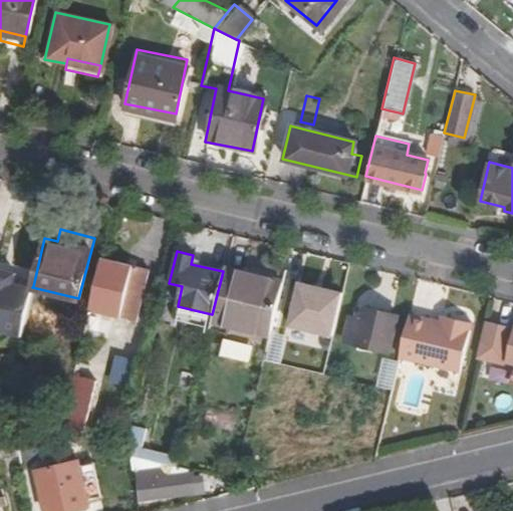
[(150,270),(101,258),(93,292),(110,296),(105,314),(138,321),(150,270)]
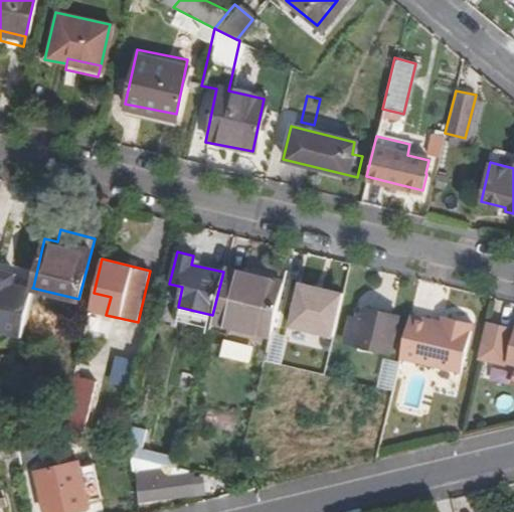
[(0,330),(21,336),(32,288),(33,287),(13,282),(15,273),(0,268),(0,330)]
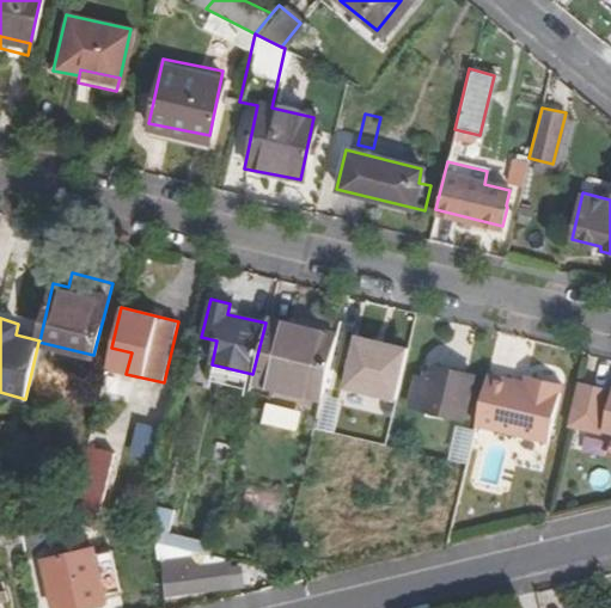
[(322,398),(336,336),(287,324),(266,318),(266,323),(252,374),(251,381),(275,387),(322,398)]
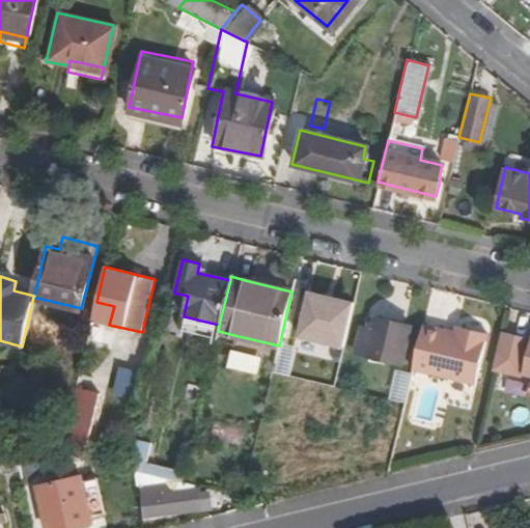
[(303,300),(295,335),(321,341),(329,306),(303,300)]
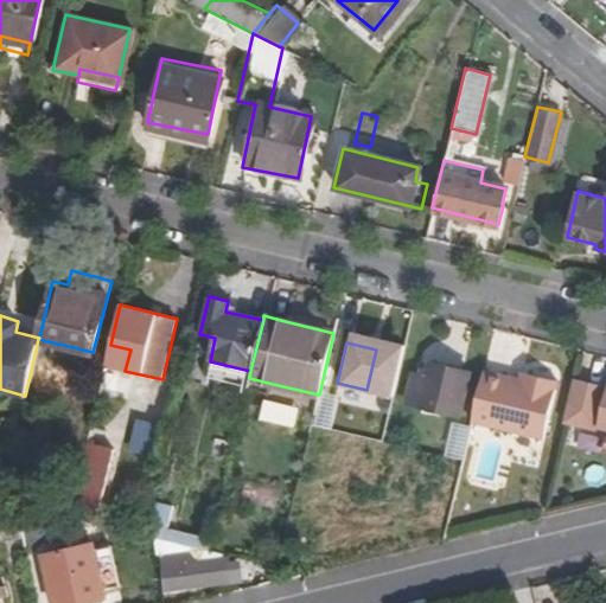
[(408,403),(422,405),(421,414),(431,416),(432,409),(459,415),(471,372),(431,363),(428,376),(415,372),(408,403)]
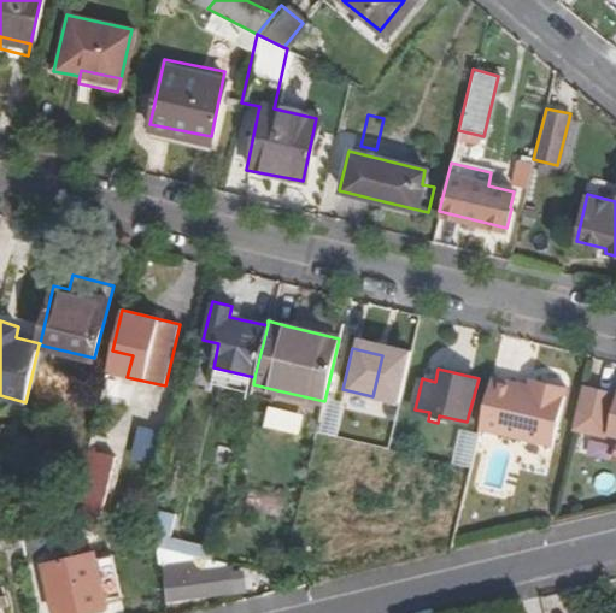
[(492,377),(480,429),(541,443),(555,384),(518,376),(516,383),(492,377)]
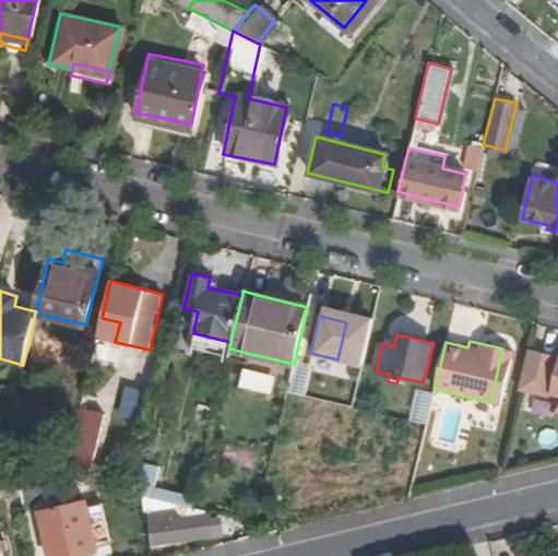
[(557,355),(526,347),(517,388),(549,397),(550,393),(557,395),(557,403),(555,416),(557,416),(557,355)]
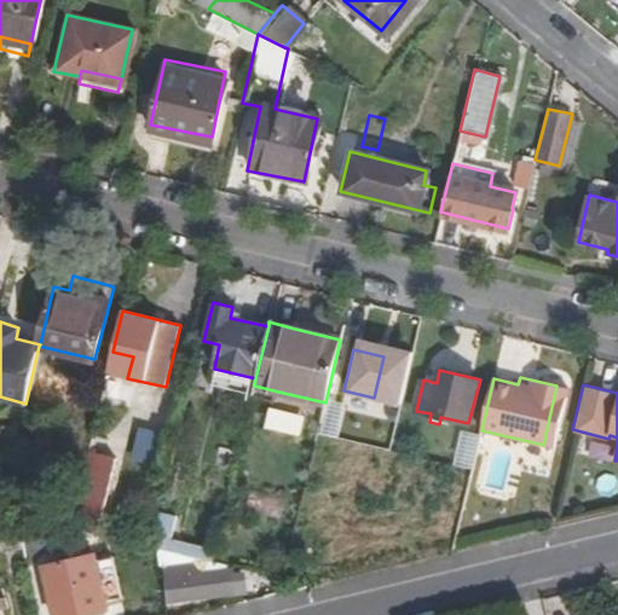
[(240,498),(271,504),(288,427),(256,421),(240,498)]
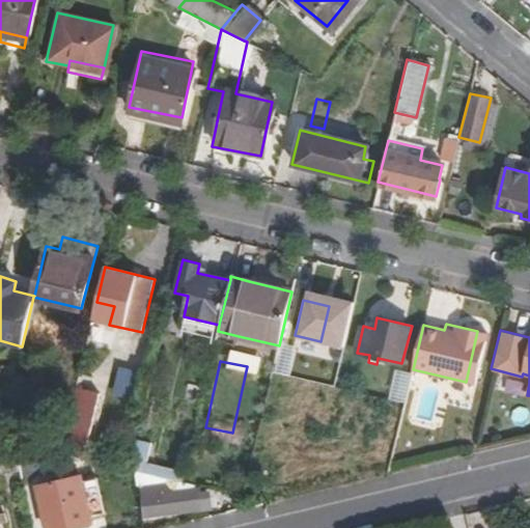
[(131,393),(138,368),(121,364),(114,389),(131,393)]
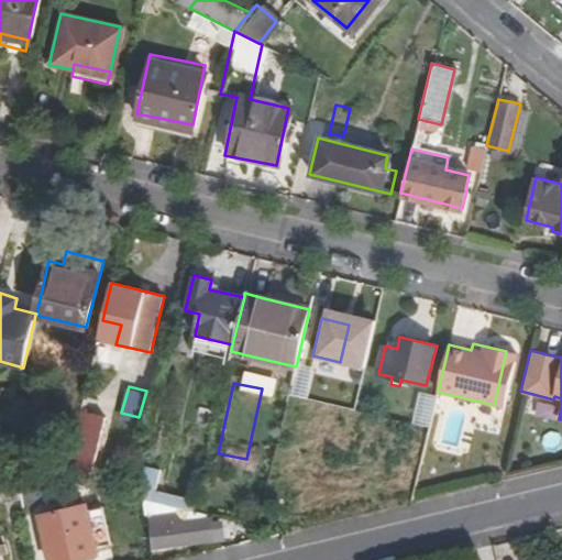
[(442,402),(437,438),(458,441),(463,404),(442,402)]
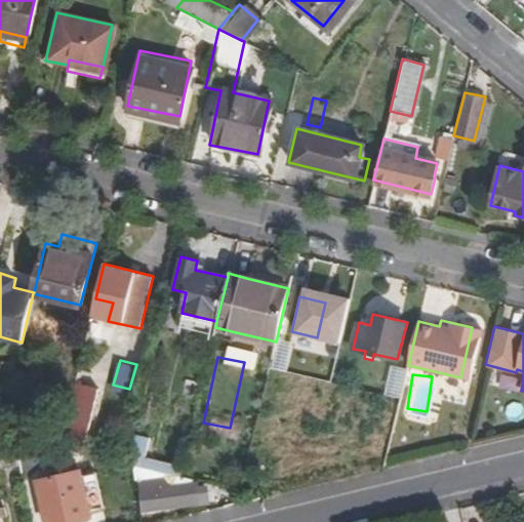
[(97,391),(74,385),(63,436),(85,441),(97,391)]
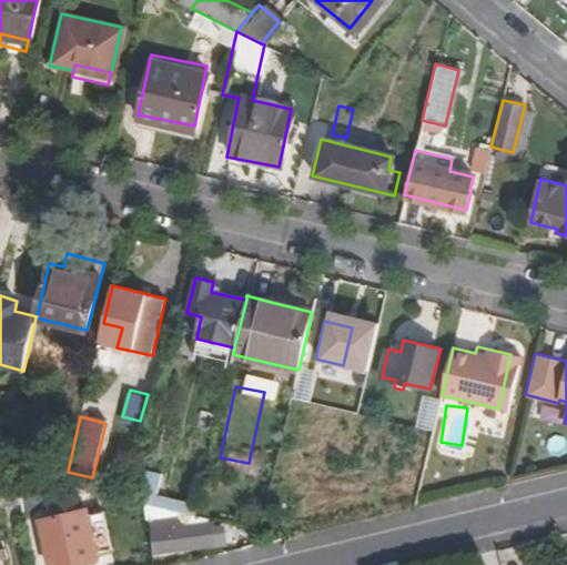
[(11,477),(18,506),(20,517),(40,513),(33,481),(11,476),(11,477)]
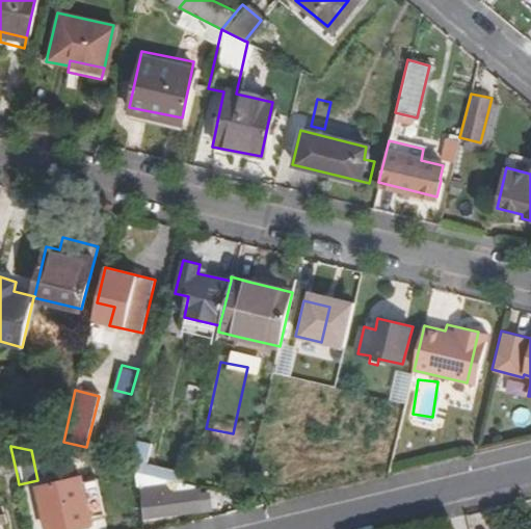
[(138,446),(136,455),(149,458),(151,449),(138,446)]
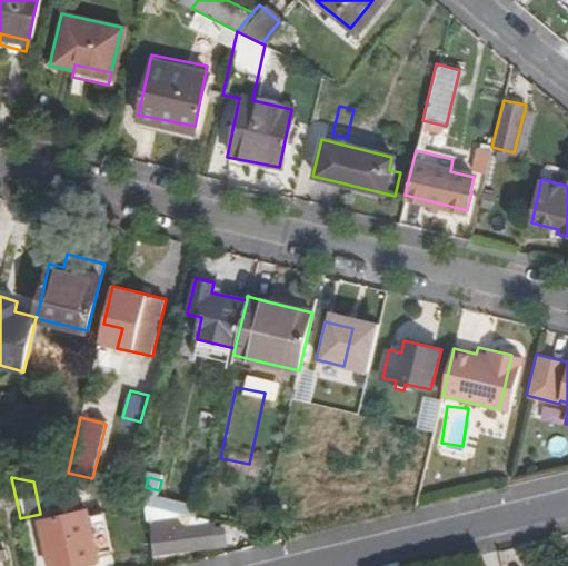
[(271,487),(268,503),(280,506),(284,490),(271,487)]
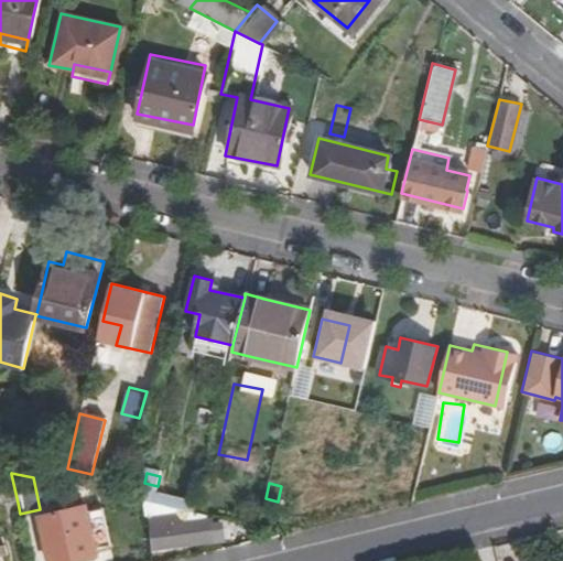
[(45,560),(75,560),(95,557),(84,510),(36,520),(45,560)]
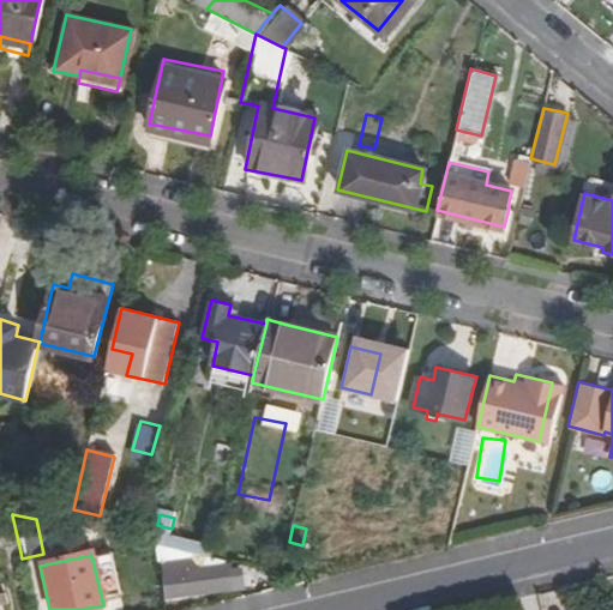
[(161,569),(168,597),(227,585),(221,563),(181,572),(179,565),(161,569)]
